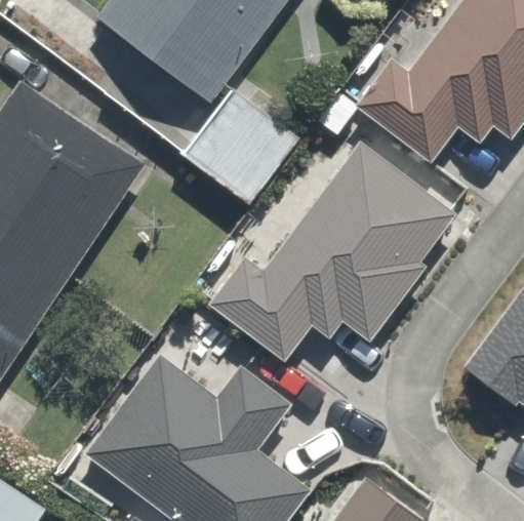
[(271,0),(103,0),(96,10),(212,88),(271,0)]
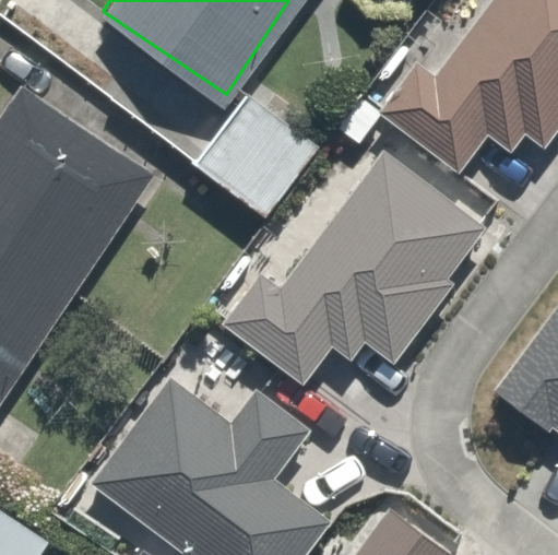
[(379,115),(460,175),(488,137),(512,154),(525,136),(545,150),(557,131),(557,0),(494,0),(435,79),(416,65),(379,115)]
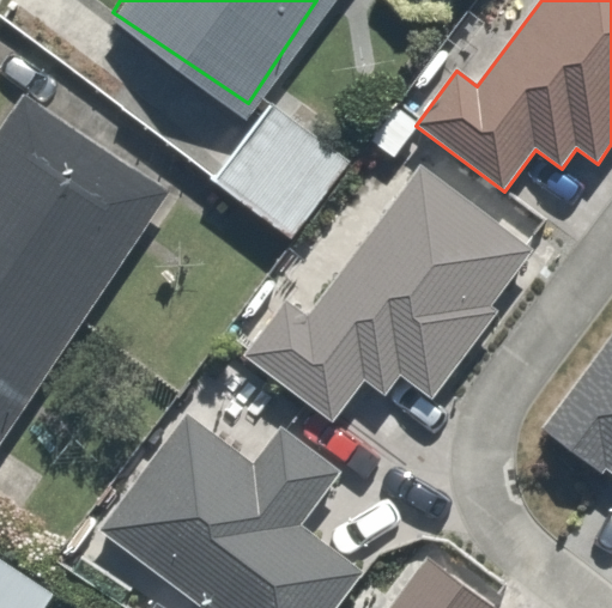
[(171,156),(20,60),(0,91),(0,425),(70,315),(177,387),(266,251),(156,180),(171,156)]
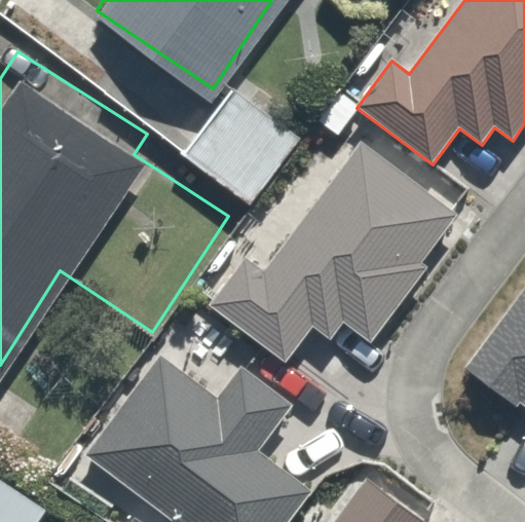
[(282,141),(219,107),(189,162),(252,196),(282,141)]
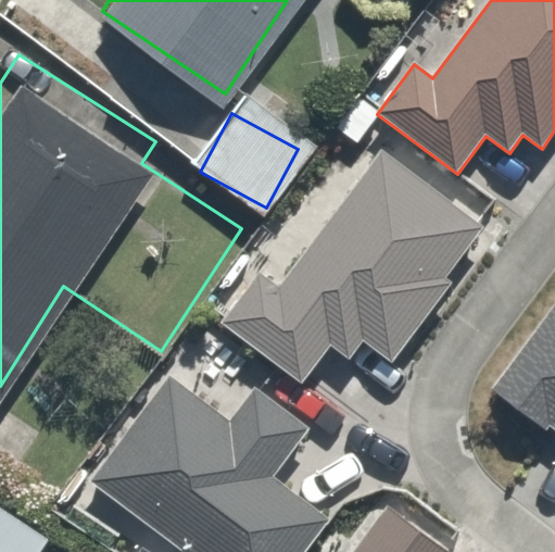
[(260,273),(223,324),(301,384),(330,347),(349,360),(363,341),(391,363),(451,284),(444,279),(482,227),(381,152),(280,288),(260,273)]
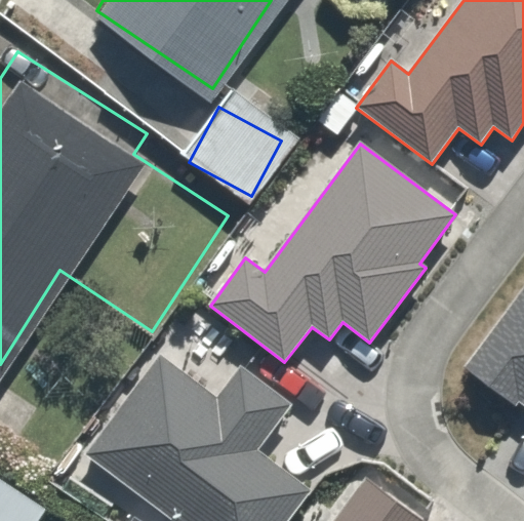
[(523,406),(523,287),(464,367),(516,406),(519,403),(523,406)]
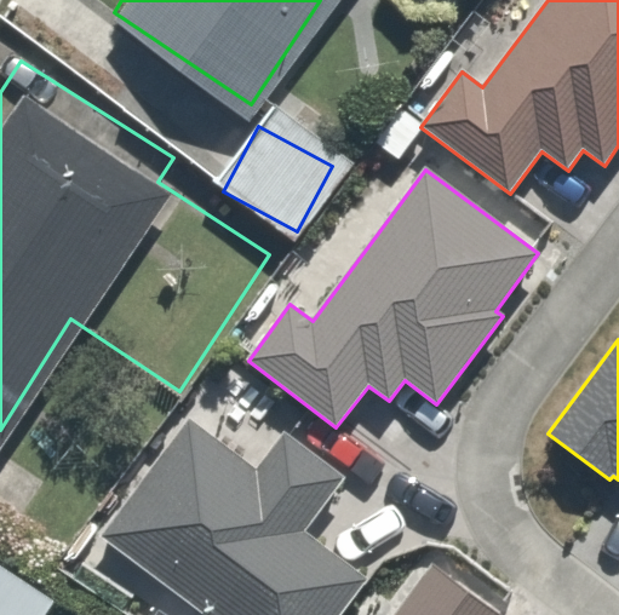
[(189,420),(101,538),(202,614),(342,614),(368,580),(305,532),(344,480),(285,436),(258,471),(189,420)]
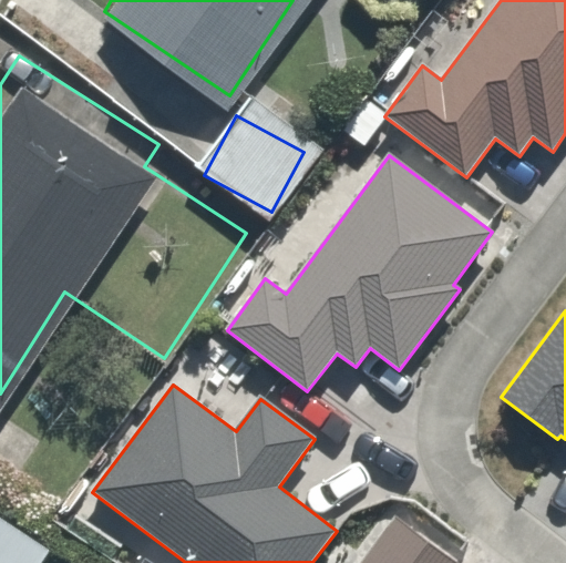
[(26,562),(45,530),(0,502),(0,562),(26,562)]
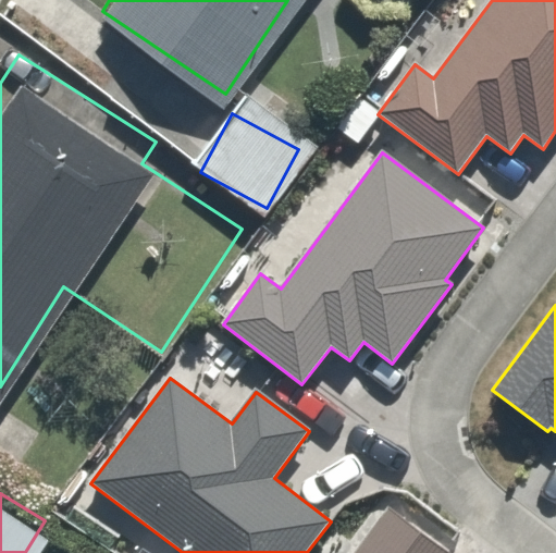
[(449,552),(391,508),(354,552),(449,552)]
